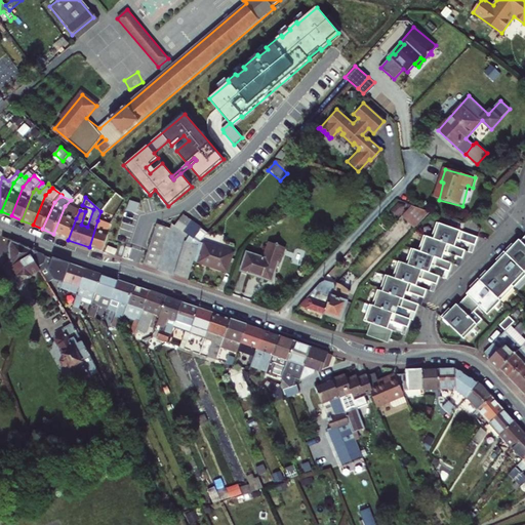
[(129,202),(126,211),(135,214),(138,205),(129,202)]
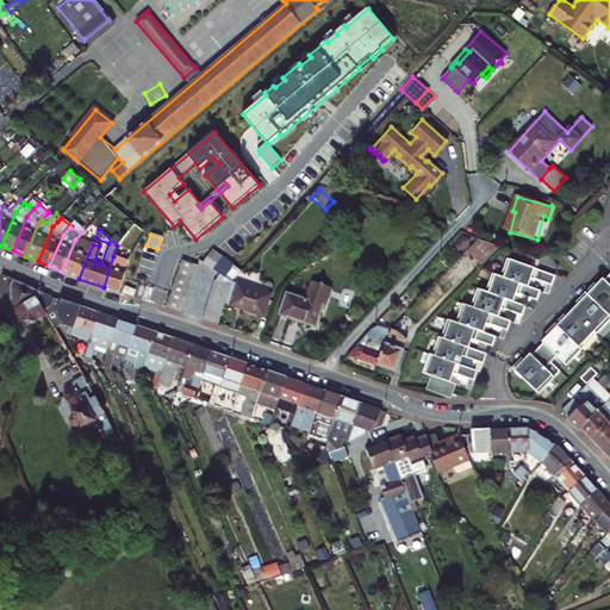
[(467,242),(471,247),(478,238),(472,237),(467,242)]
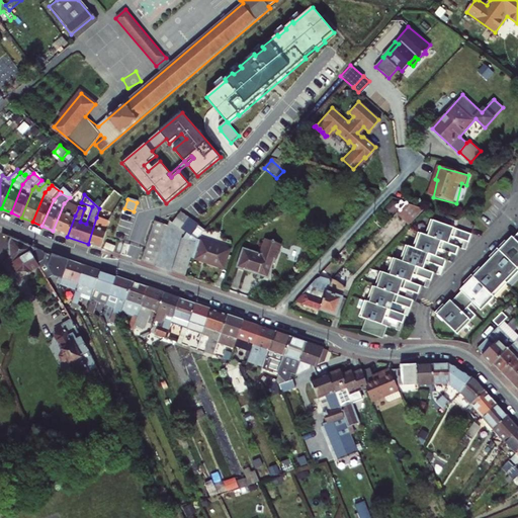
[(411,226),(426,209),(406,202),(400,209),(398,211),(397,212),(411,226)]
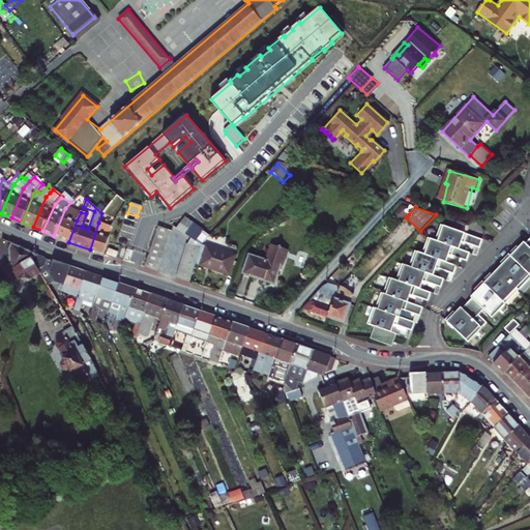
[(77,213),(65,208),(54,236),(68,242),(77,221),(74,219),(77,213)]
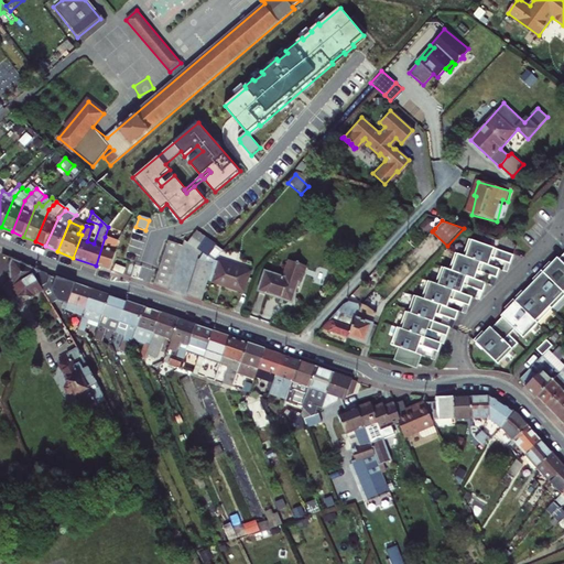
[(197,249),(206,238),(197,231),(190,242),(197,249)]
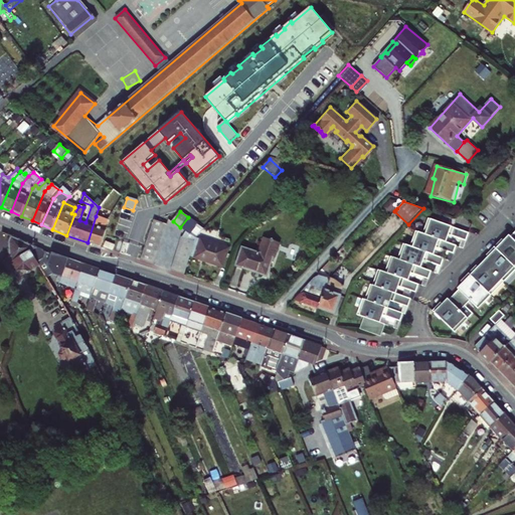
[(96,216),(88,242),(100,246),(106,229),(105,229),(108,219),(96,216)]
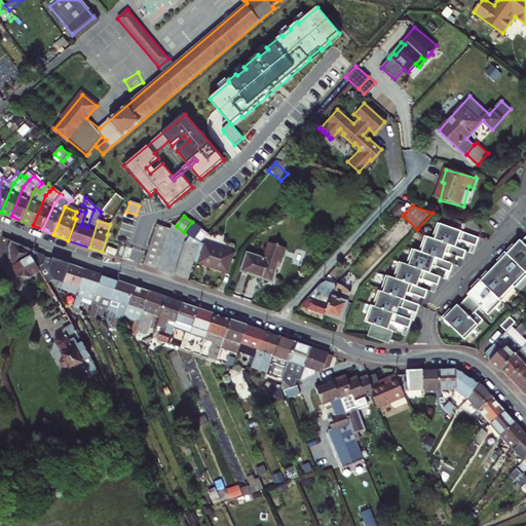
[(201,229),(192,222),(184,232),(190,237),(193,238),(201,229)]
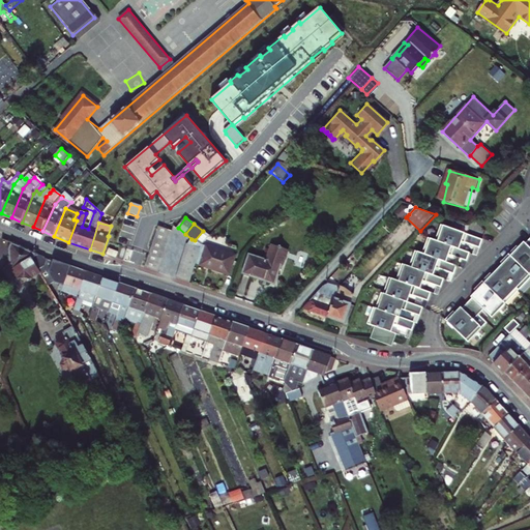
[(483,238),(441,224),(436,240),(457,247),(460,239),(480,247),(483,238)]
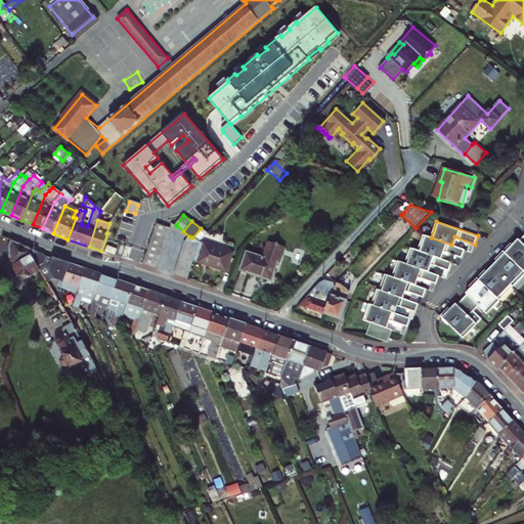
[(156,223),(154,230),(167,235),(169,228),(156,223)]
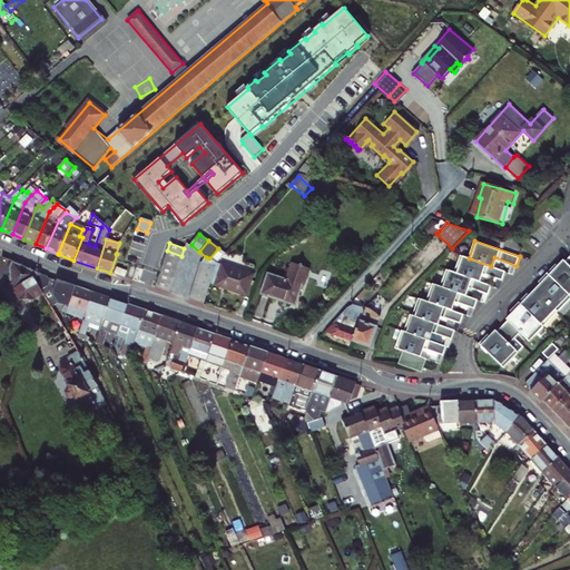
[(206,257),(202,263),(215,267),(216,264),(226,252),(218,248),(209,258),(206,257)]
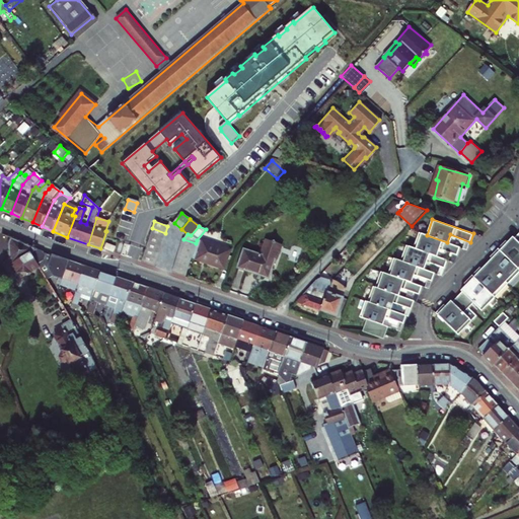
[(149,236),(163,240),(165,233),(152,228),(149,236)]
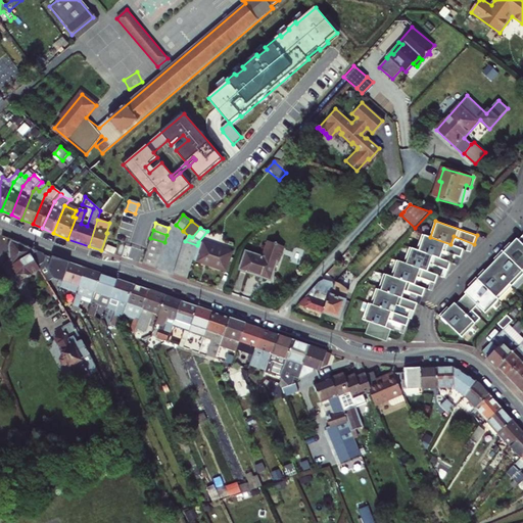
[(423,234),(418,250),(438,257),(441,250),(461,256),(464,248),(450,244),(430,237),(423,234)]
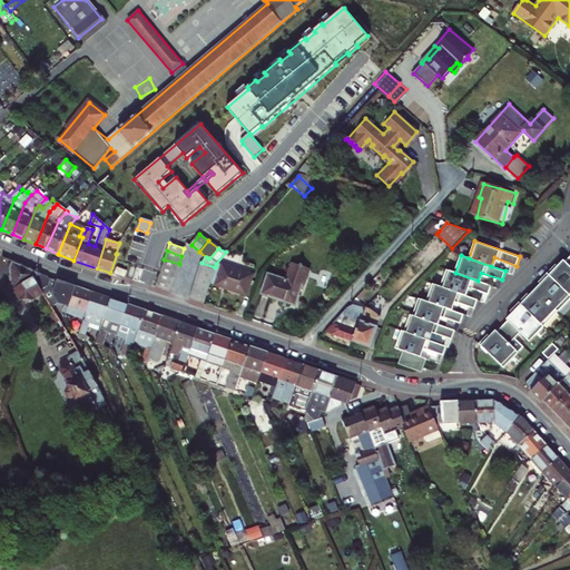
[(164,259),(161,266),(177,271),(179,264),(164,259)]
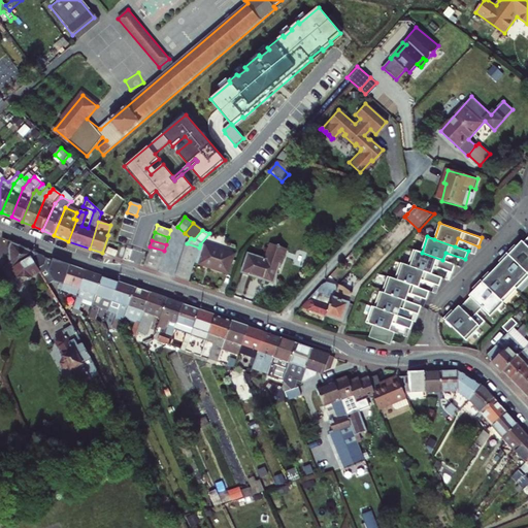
[(7,249),(8,264),(20,278),(31,278),(41,272),(33,258),(37,253),(10,241),(7,249)]
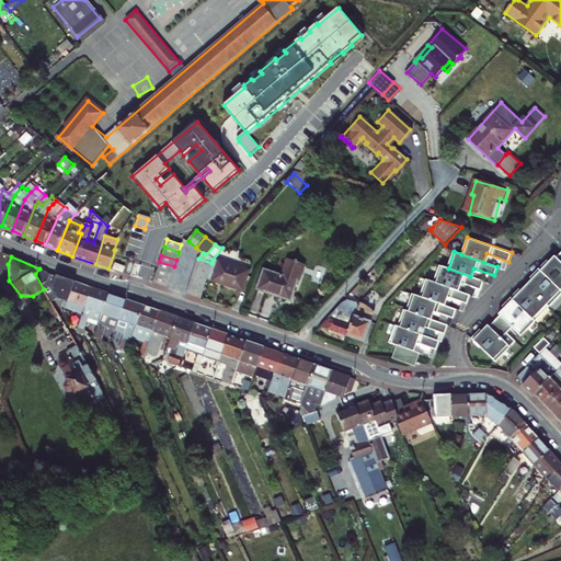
[(195,266),(209,271),(212,263),(198,259),(195,266)]
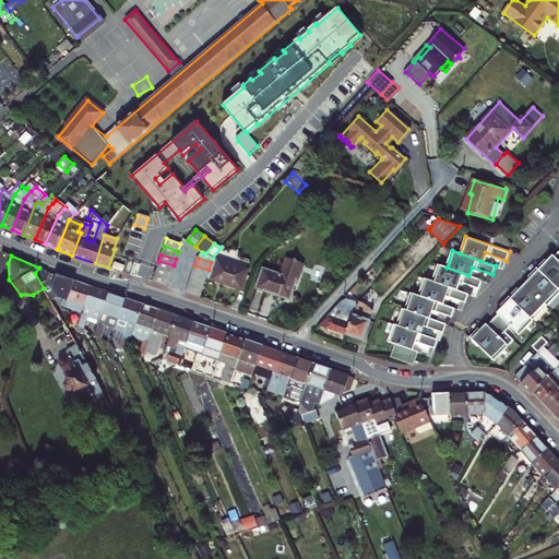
[(262,269),(256,289),(288,300),(296,280),(297,281),(302,264),(286,258),(280,275),(262,269)]
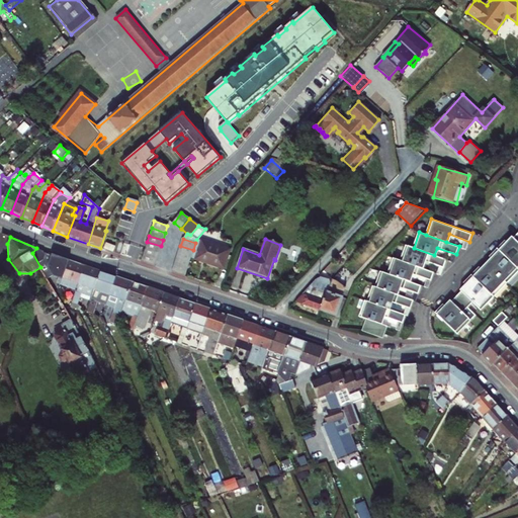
[(503,245),(498,250),(517,271),(517,242),(515,240),(514,241),(513,239),(504,247),(503,245)]
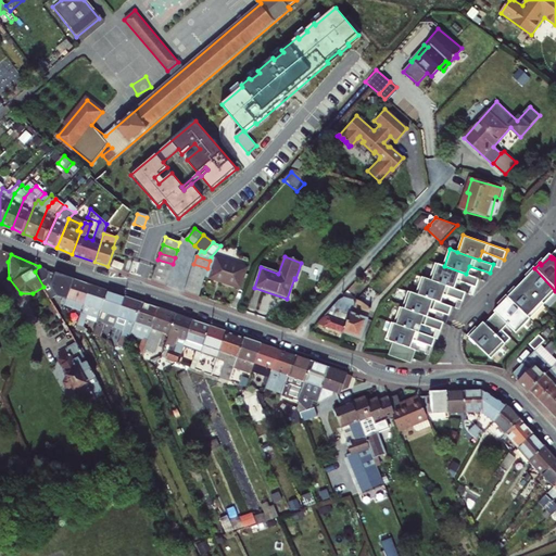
[(205,276),(240,288),(247,269),(211,257),(210,261),(207,268),(205,276)]
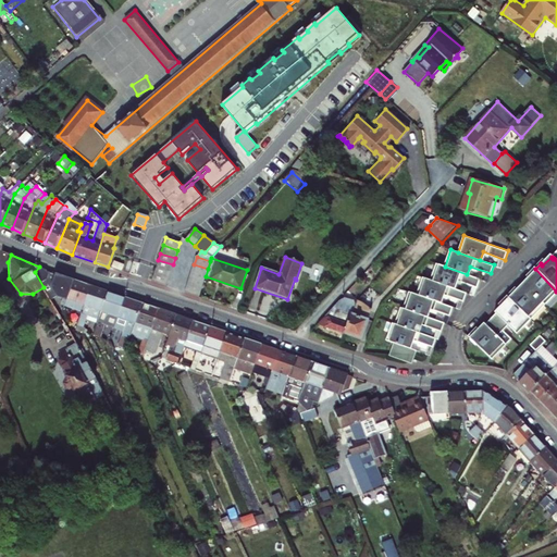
[(156,268),(171,272),(173,264),(158,260),(156,268)]
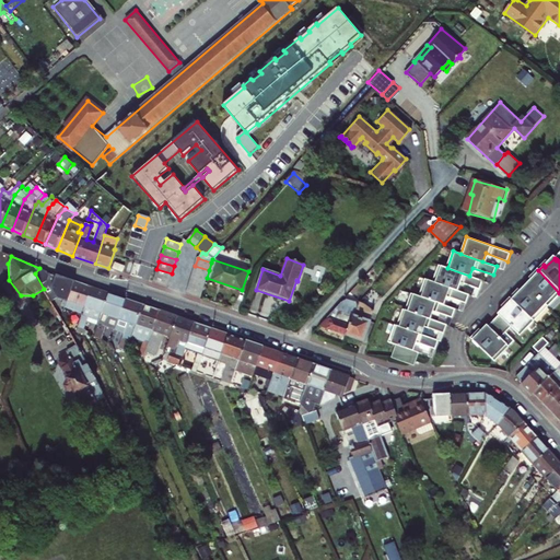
[(440,265),(434,281),(456,290),(459,281),(480,289),(483,280),(469,276),(447,268),(440,265)]
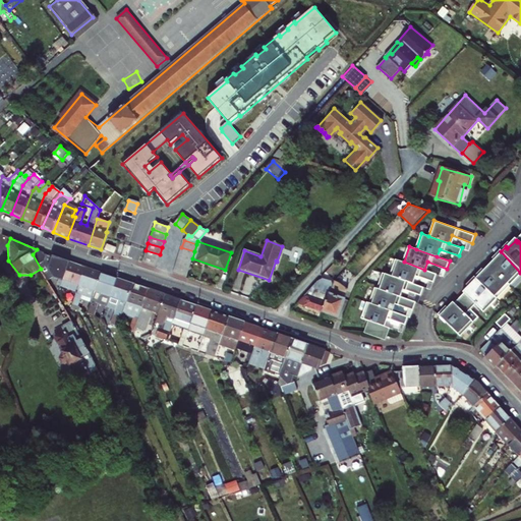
[(192,258),(194,251),(181,247),(179,253),(192,258)]
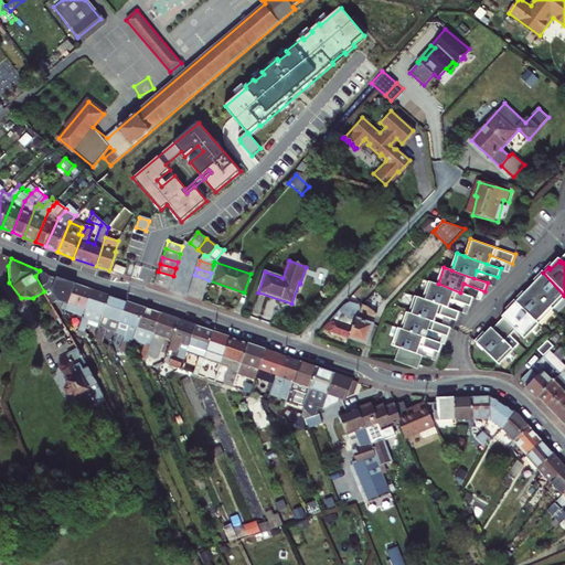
[(56,278),(40,270),(35,276),(44,291),(52,305),(66,310),(75,285),(56,278)]
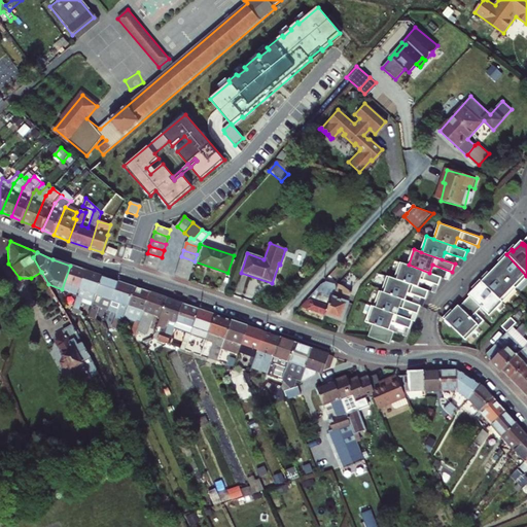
[(147,253),(145,259),(159,264),(162,257),(147,253)]
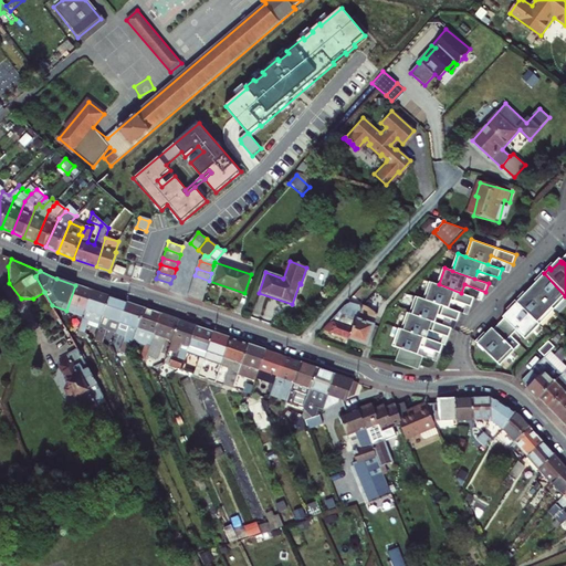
[(540,281),(532,289),(552,311),(565,297),(565,296),(544,273),(538,279),(540,281)]
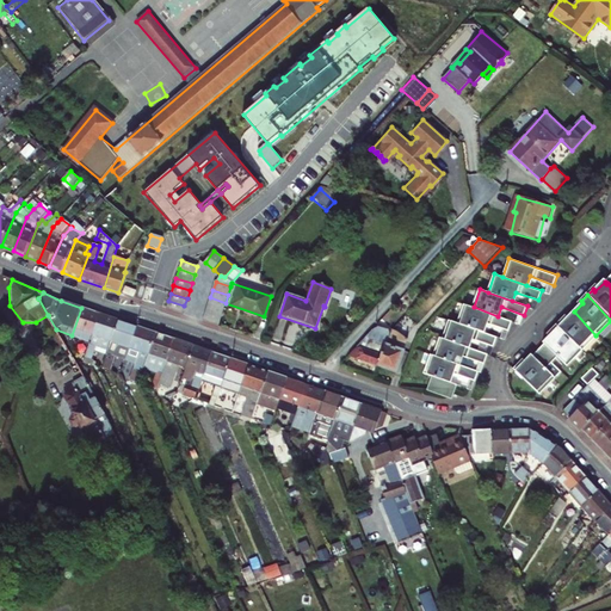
[(226,303),(210,297),(208,306),(223,312),(226,303)]
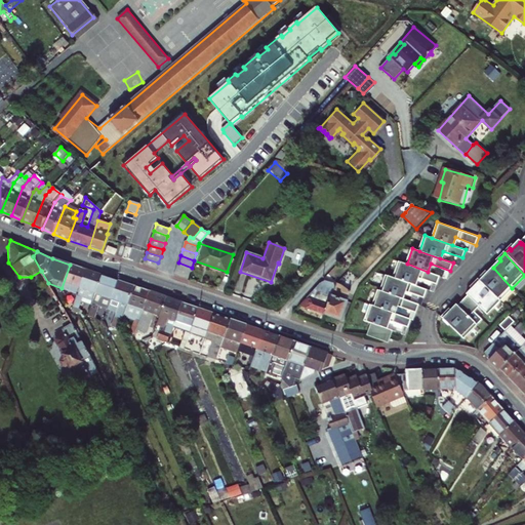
[(145,258),(143,266),(156,270),(158,263),(145,258)]
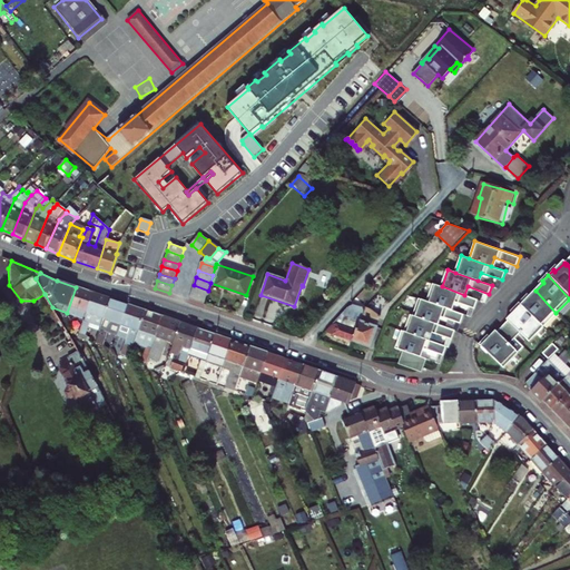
[(433,284),(428,301),(450,310),(453,301),(475,308),(479,300),(464,295),(442,286),(433,284)]
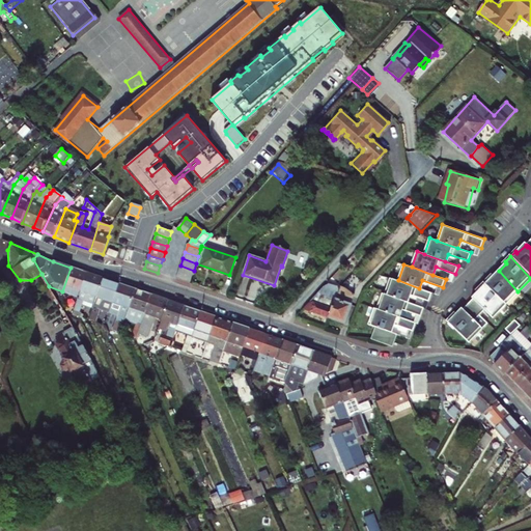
[(192,277),(194,271),(180,266),(178,272),(192,277)]
